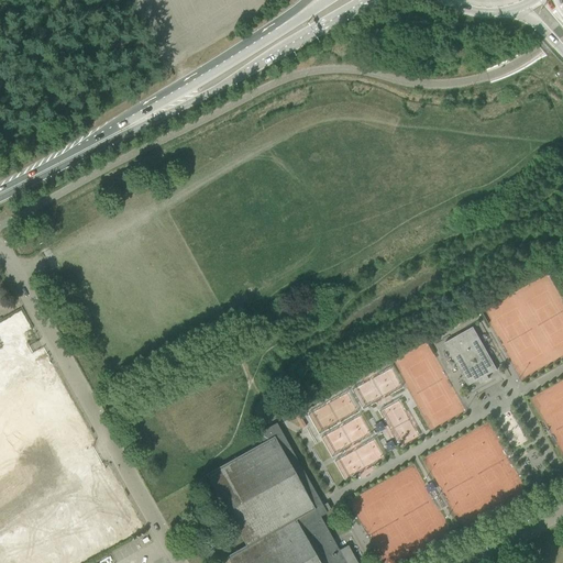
[(468,375),(464,378),(468,386),(478,381),(481,384),(488,379),(487,375),(497,370),(493,362),(488,364),(479,349),(484,346),(473,327),(444,343),(455,362),(460,360),(468,375)]
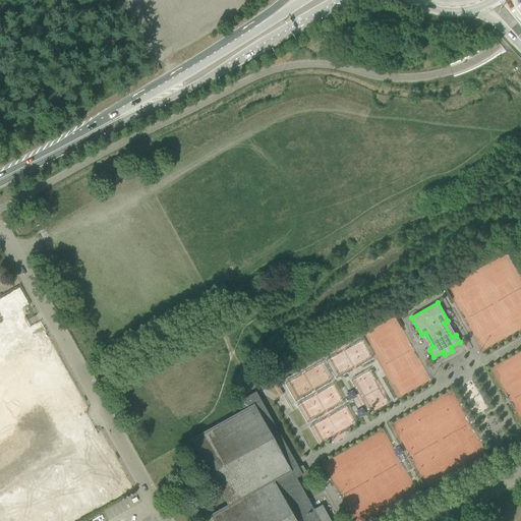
[(119,319),(114,308),(99,315),(105,327),(119,319)]
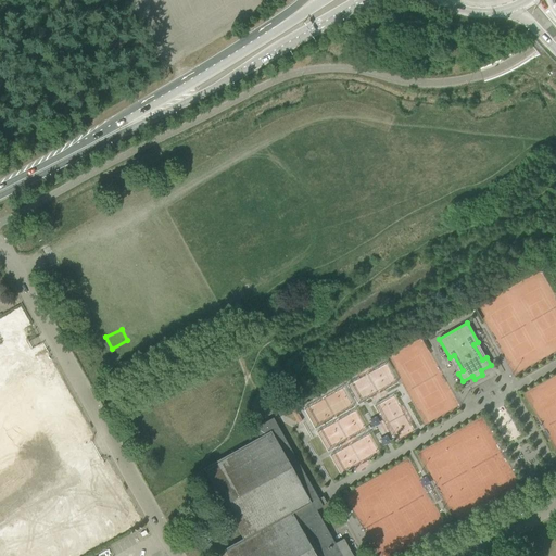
[(545,394),(555,393),(555,374),(523,391),(529,402),(545,394)]
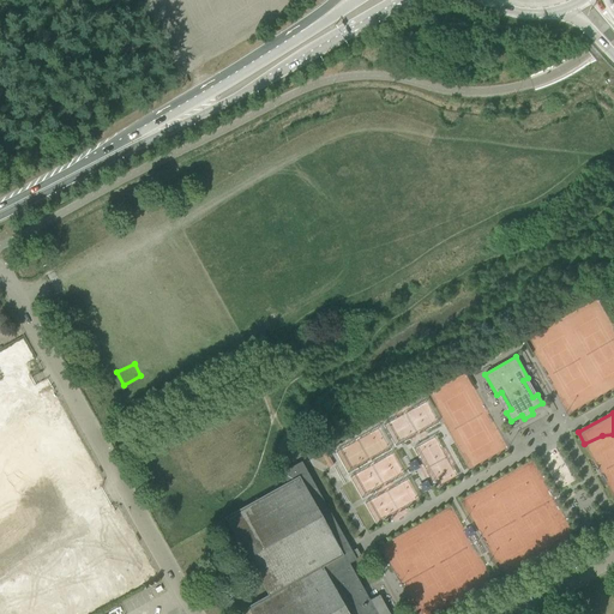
[(17,423),(0,431),(0,539),(60,509),(17,423)]
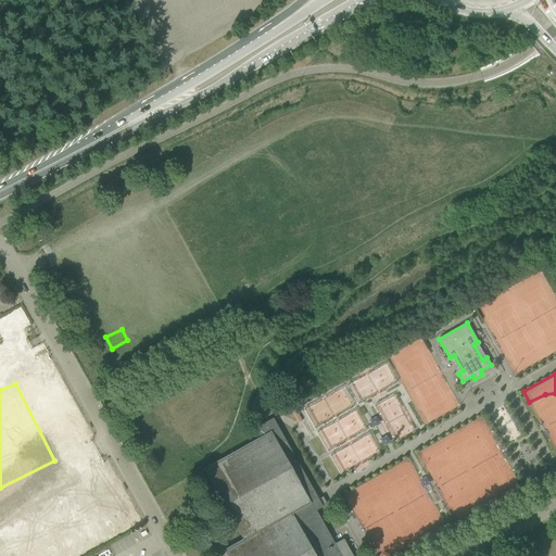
[(260,438),(203,469),(242,539),(224,550),(227,555),(352,555),(343,539),(335,543),(316,510),(323,507),(273,418),(254,428),(260,438)]
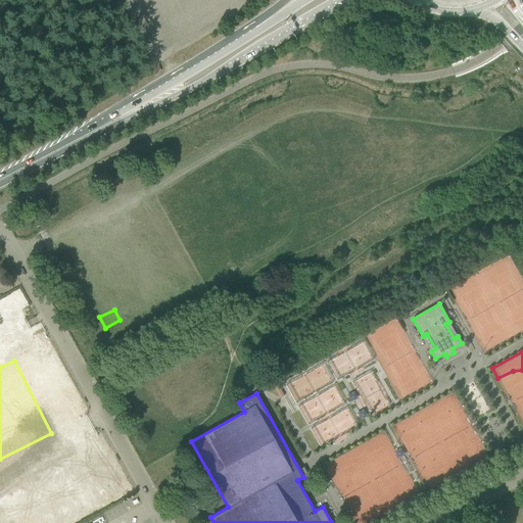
[(28,469),(2,482),(4,488),(0,489),(0,496),(5,508),(39,491),(28,469)]
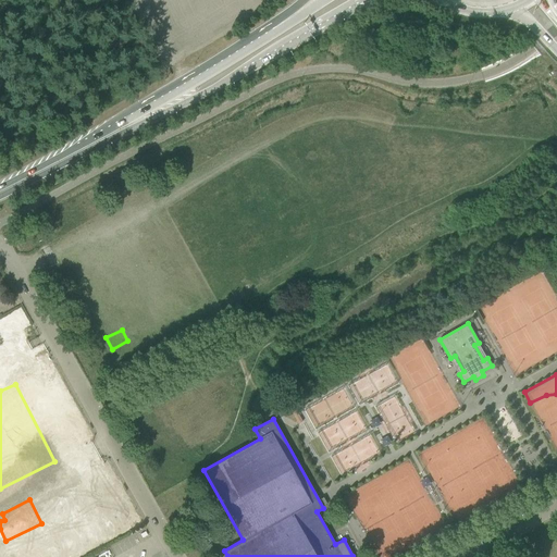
[(3,547),(8,556),(17,556),(27,552),(21,539),(3,547)]
